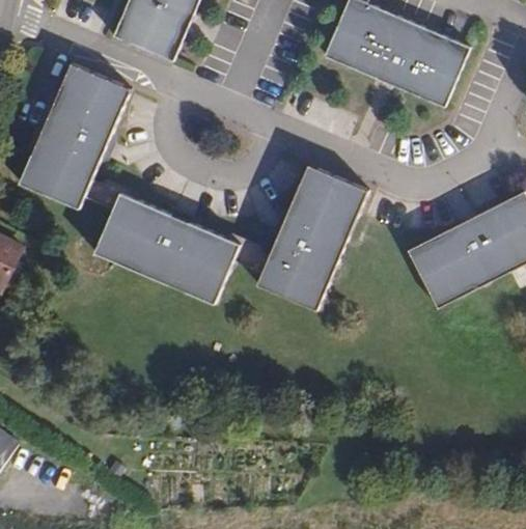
[(128,0),(112,37),(172,61),(197,0),(128,0)]
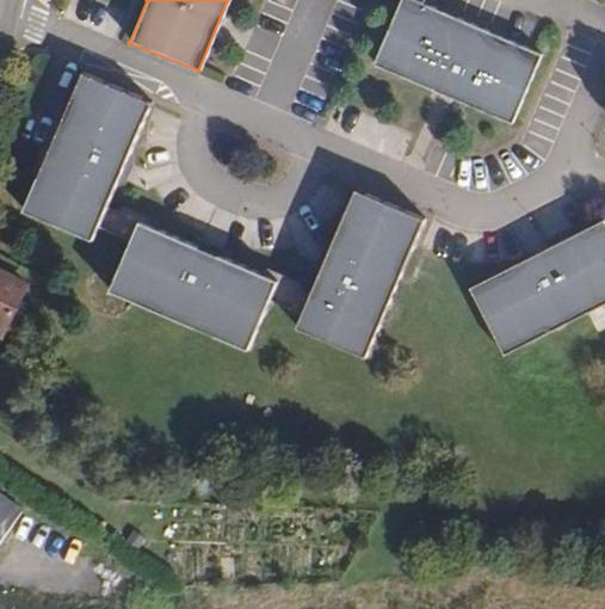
[(539,54),(421,2),(423,0),(397,0),(372,63),(511,122),(539,54)]
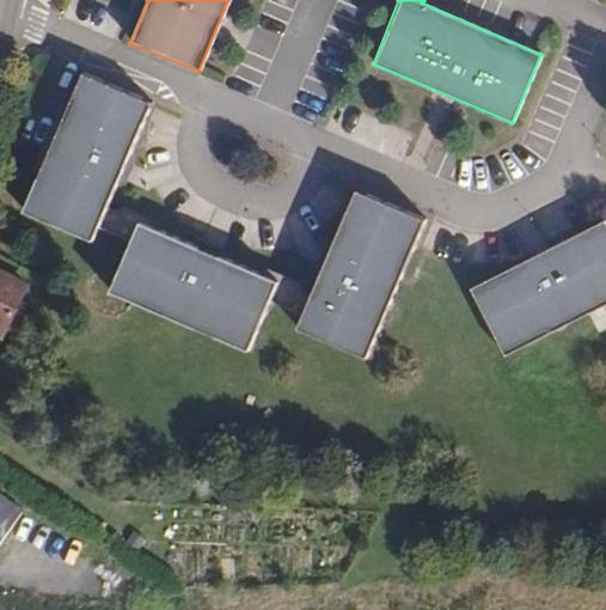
[(366,357),(423,219),(354,189),(332,241),(323,244),(314,266),(318,274),(310,293),(304,292),(299,282),(267,268),(257,272),(224,258),(220,249),(202,241),(191,244),(159,231),(155,221),(121,207),(114,211),(105,208),(114,190),(123,185),(132,164),(127,154),(150,102),(81,73),(23,212),(91,242),(97,229),(130,243),(109,292),(249,351),(269,303),(300,316),(297,328),(366,357)]
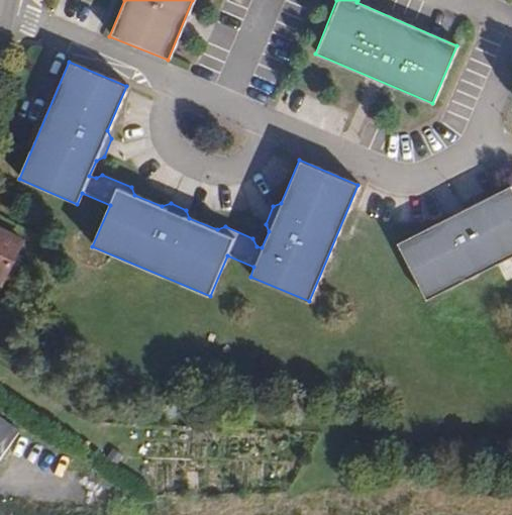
[(408,264),(421,289),(426,300),(442,292),(511,254),(511,187),(509,184),(499,189),(480,200),(472,203),(434,223),(397,242),(408,264)]
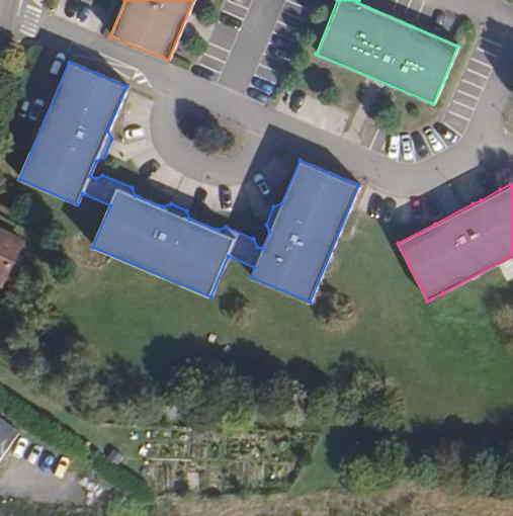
[(0,283),(22,239),(0,228),(0,283)]
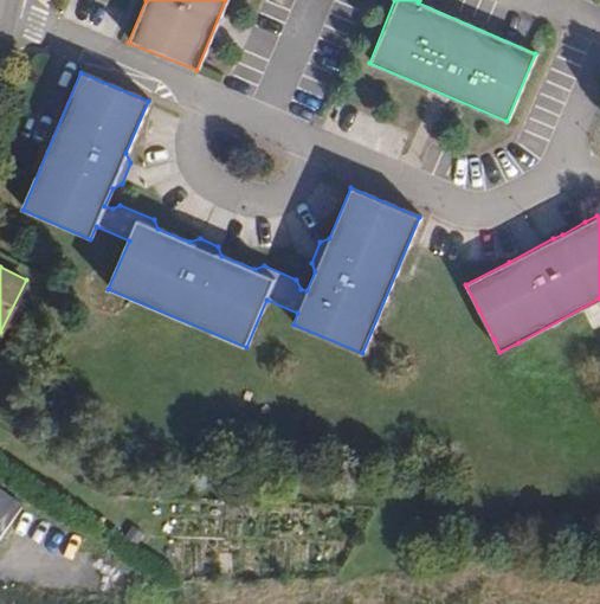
[(0,528),(18,503),(0,490),(0,528)]
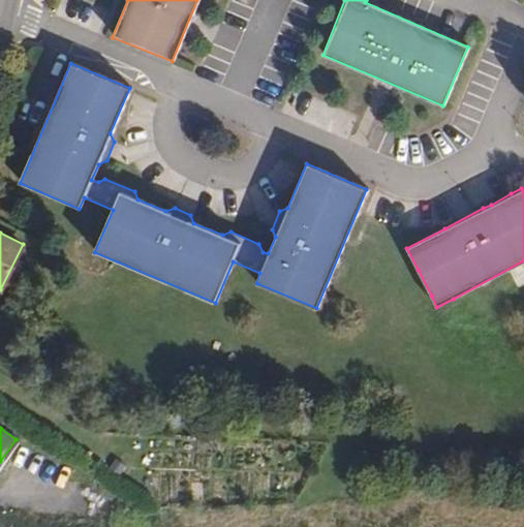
All buildings are outlined.
